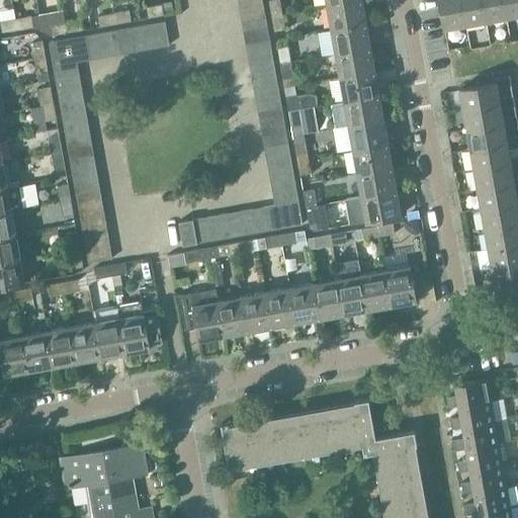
[(268,0),(271,15),(282,13),(279,0),(268,0)]
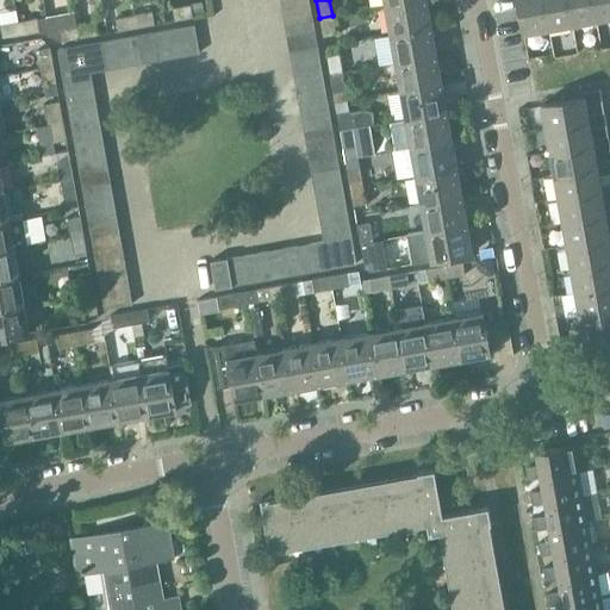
[(415,0),(385,6),(391,33),(431,26),(427,0),(415,0)]
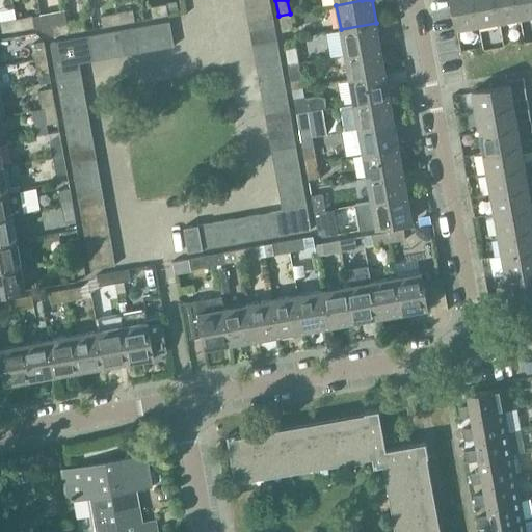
[(473,0),(451,0),(457,29),(477,25),(473,0)]
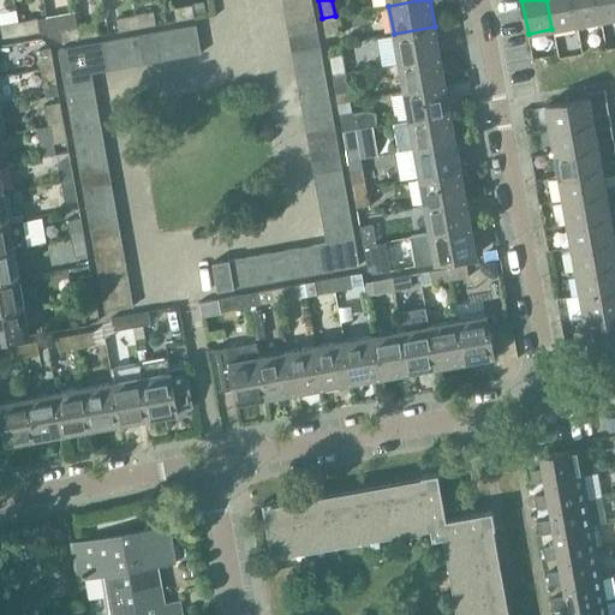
[(547,0),(551,29),(575,25),(571,0),(547,0)]
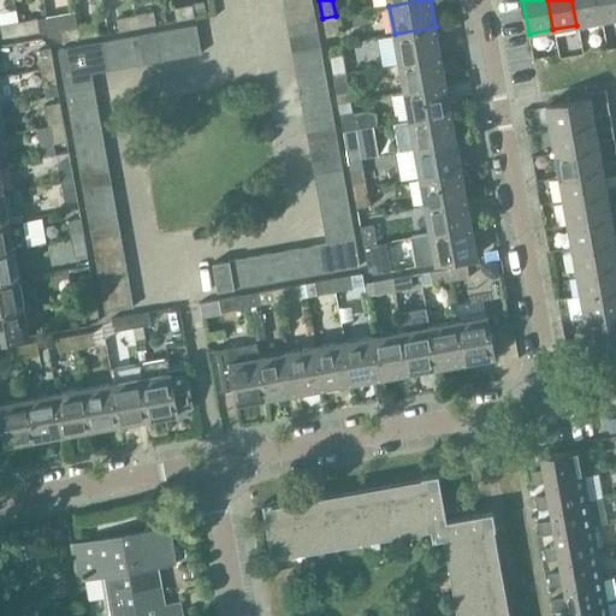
[(572,0),(576,25),(600,21),(597,0),(572,0)]
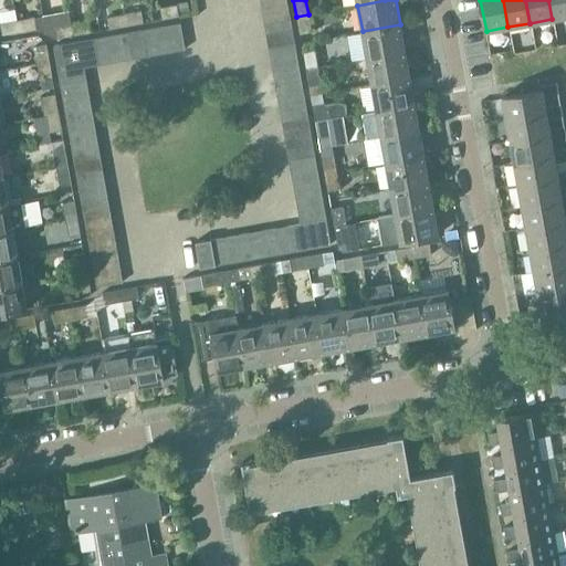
[(565,0),(548,0),(552,19),(565,16),(565,0)]
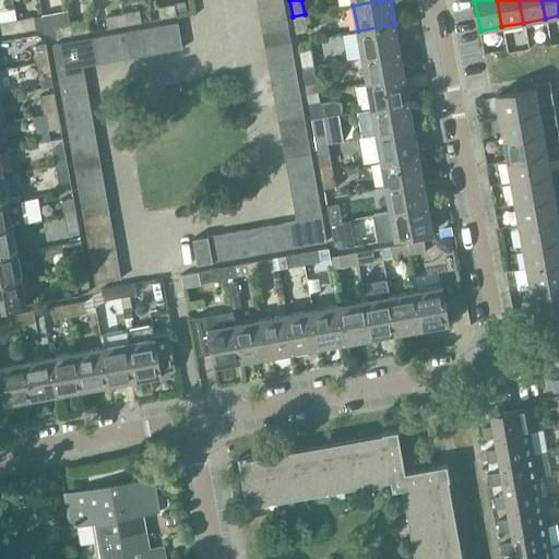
[(259,9),(261,21),(286,16),(284,4),(259,9)]
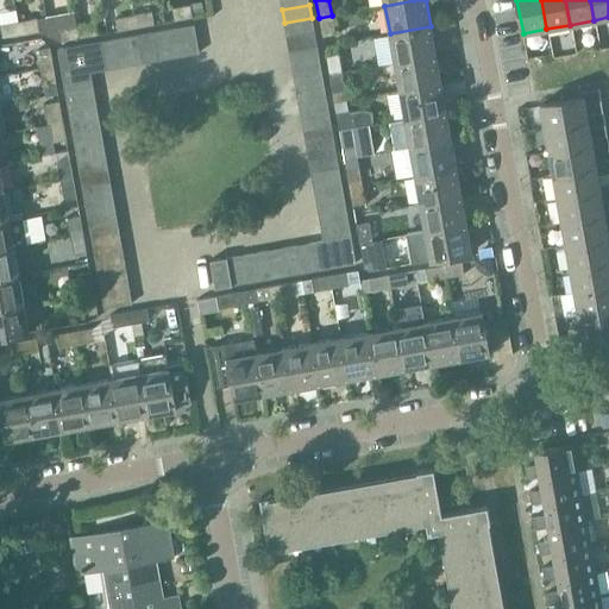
[(151,12),(133,14),(136,27),(154,24),(151,12)]
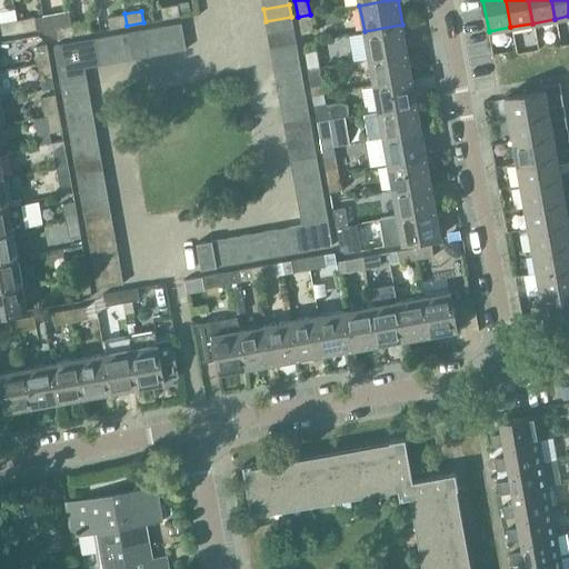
[(127,26),(125,13),(108,17),(110,29),(127,26)]
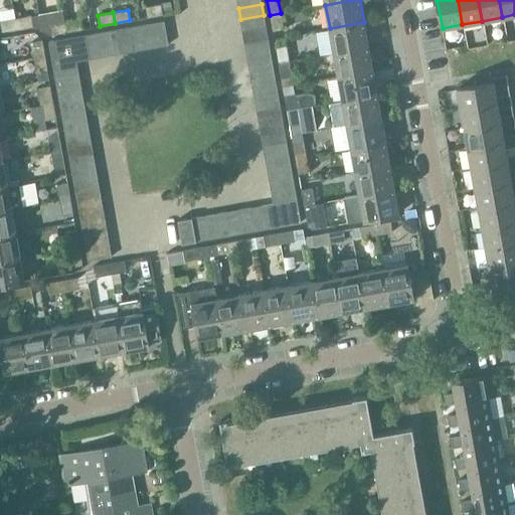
[(281,13),(270,15),(273,30),(284,28),(281,13)]
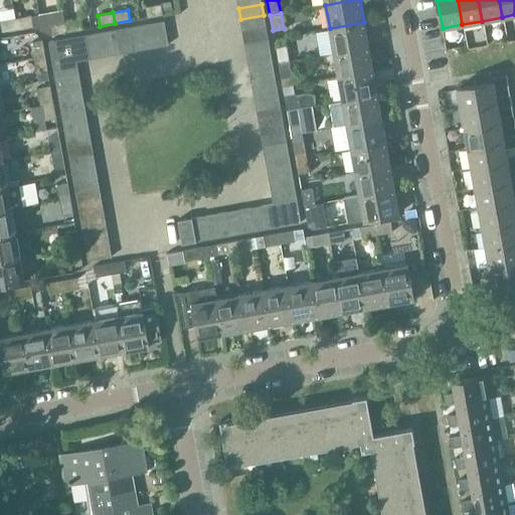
[(31,15),(16,18),(18,29),(33,26),(31,15)]
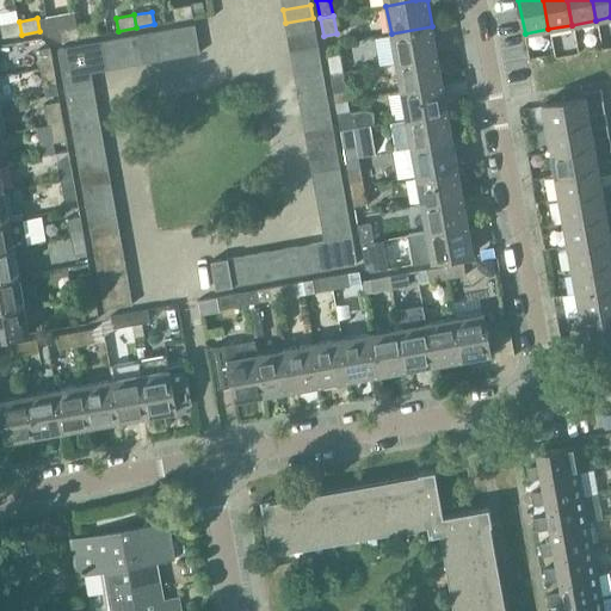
[(285,23),(288,37),(315,31),(313,18),(285,23)]
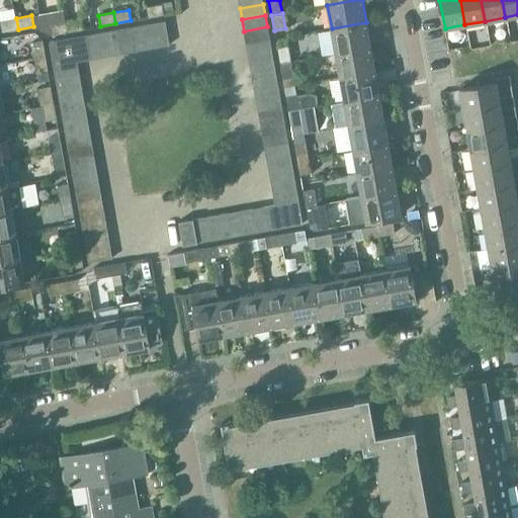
[(18,29),(16,18),(1,21),(3,31),(18,29)]
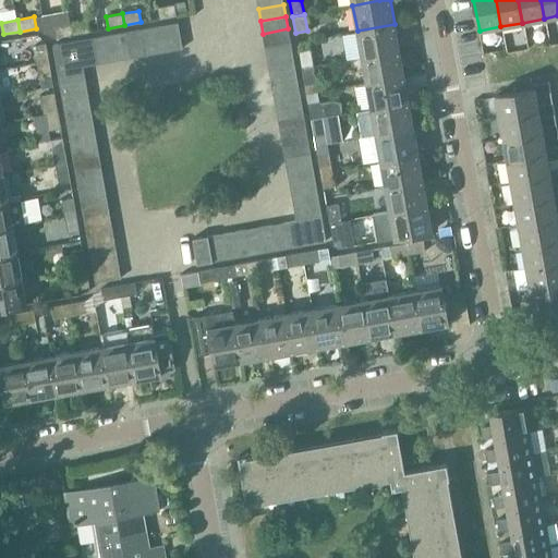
[(87,20),(71,23),(73,35),(89,32),(87,20)]
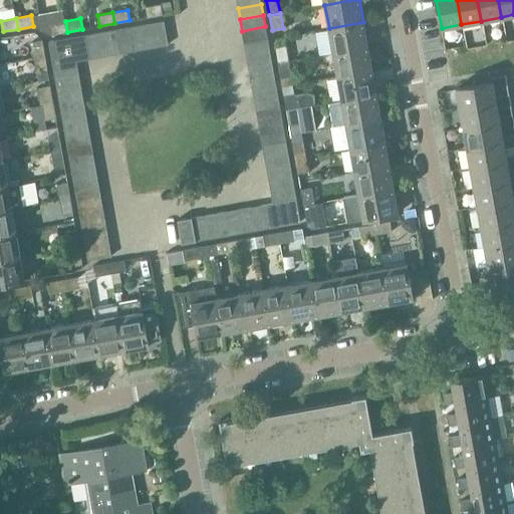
[(67,32),(65,21),(50,24),(52,34),(67,32)]
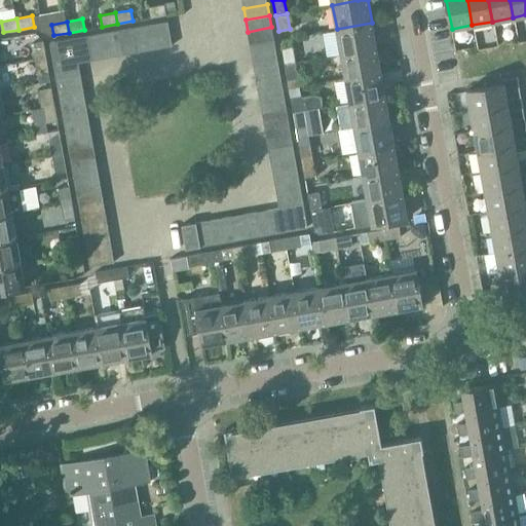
[(167,22),(156,24),(160,47),(172,45),(167,22)]
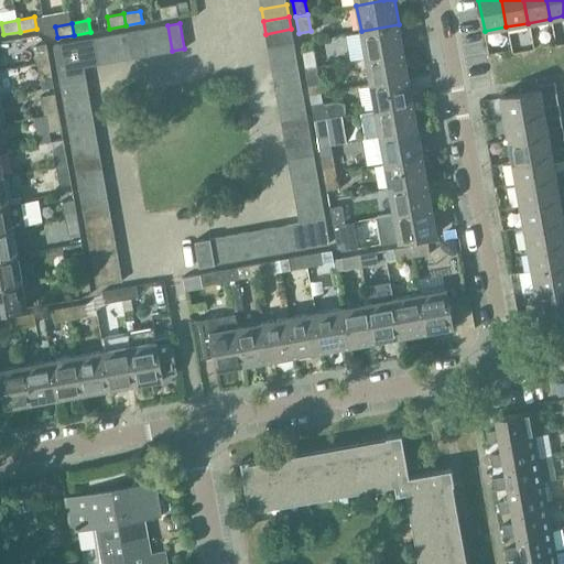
[(361,31),(366,57),(403,51),(399,24),(361,31)]
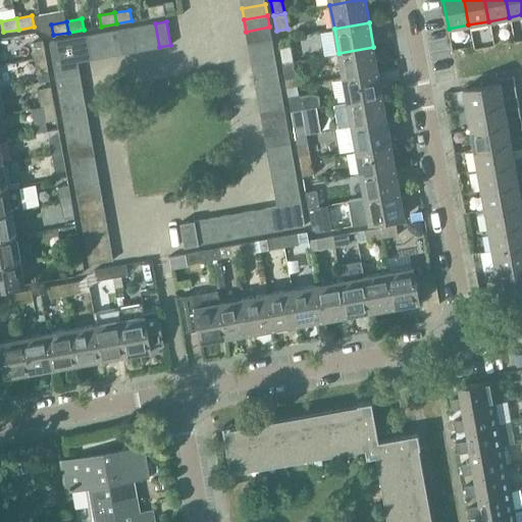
[(155,23),(143,25),(148,49),(159,47),(155,23)]
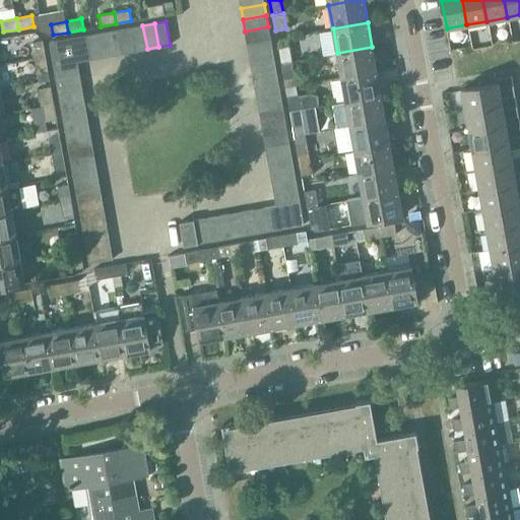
[(142,25),(131,27),(135,51),(147,49),(142,25)]
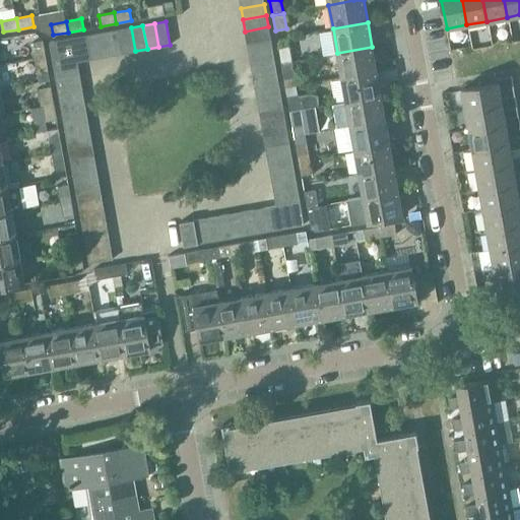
[(245,31),(247,43),(270,39),(268,26),(245,31)]
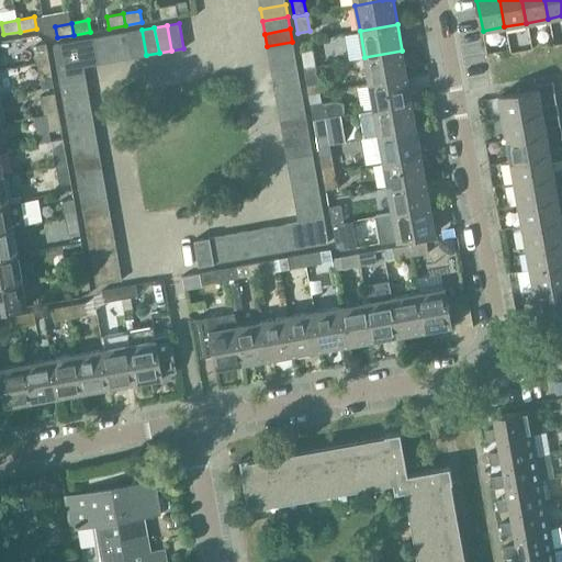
[(142,30),(130,32),(134,57),(146,55),(142,30)]
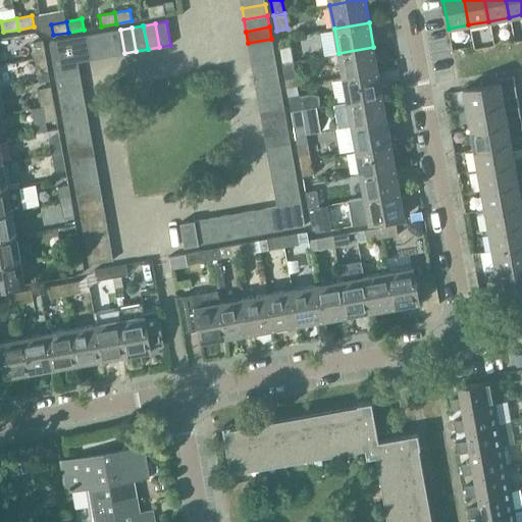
[(120,30),(108,32),(112,56),(124,53),(120,30)]
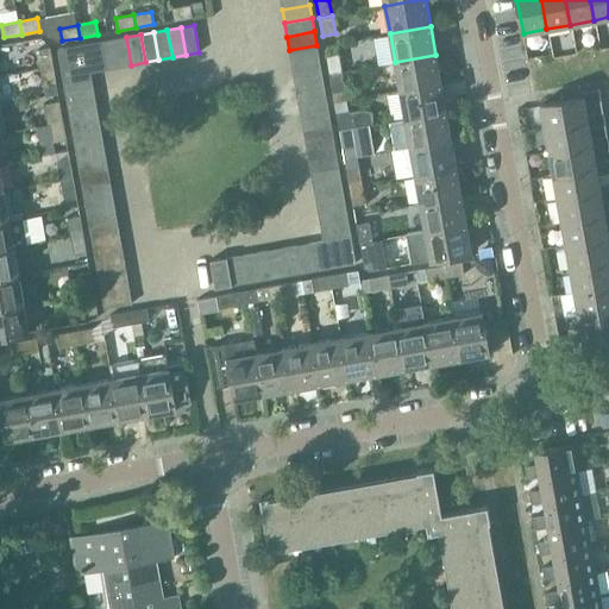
[(126,37),(113,39),(118,68),(131,66),(126,37)]
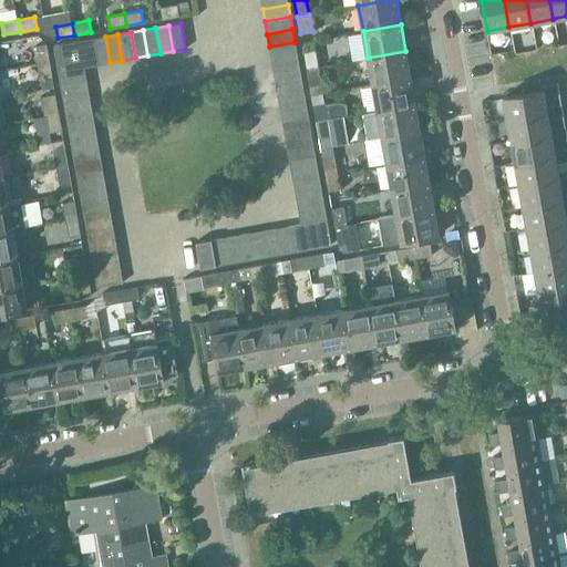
[(105,37),(92,39),(98,65),(110,63),(105,37)]
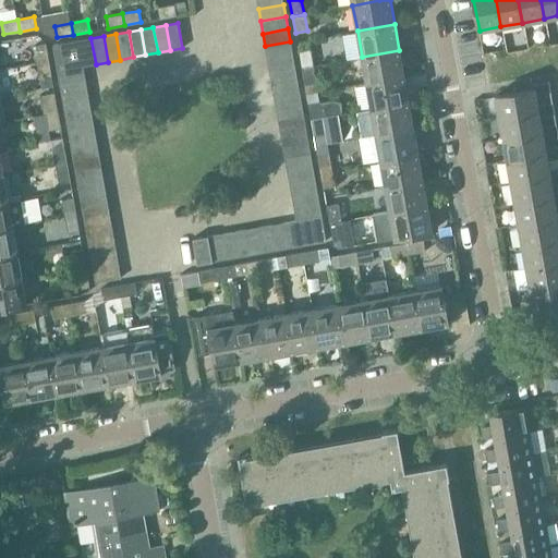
[(58,71),(83,67),(96,64),(91,38),(52,45),(58,71)]
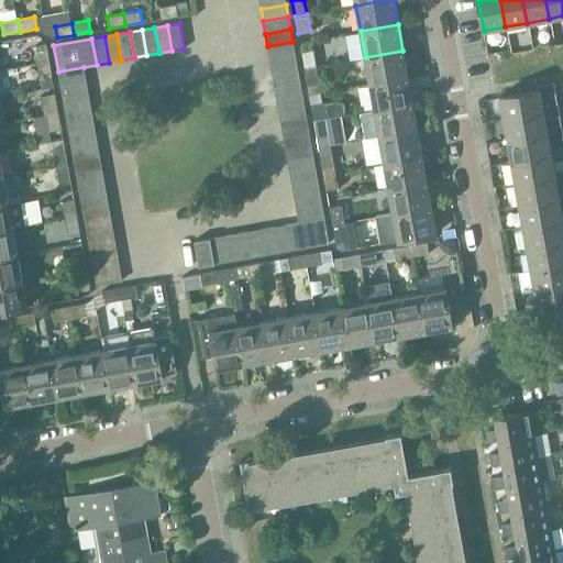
[(267,46),(269,58),(295,54),(293,42),(267,46)]
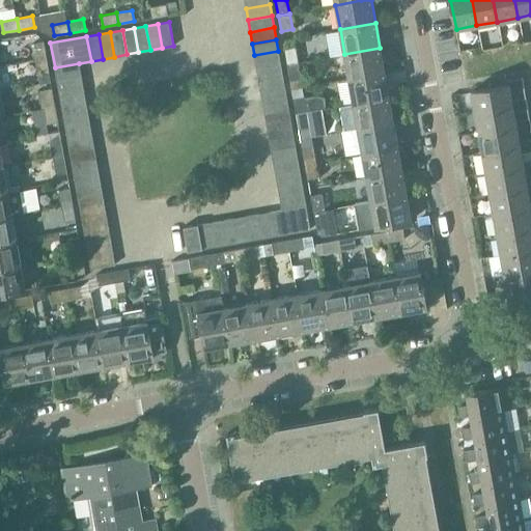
[(32,44),(35,59),(47,57),(44,42),(32,44)]
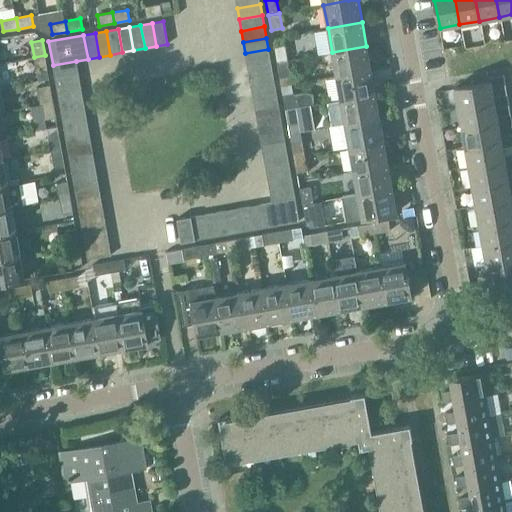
[(274,47),(277,62),(288,60),(285,45),(274,47)]
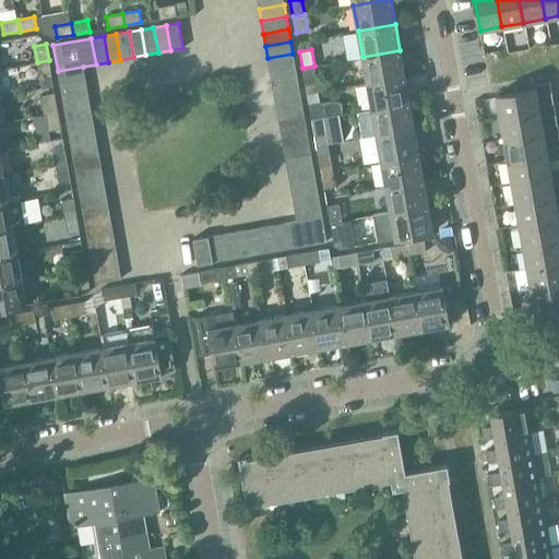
[(363,57),(367,83),(405,76),(400,50),(363,57)]
